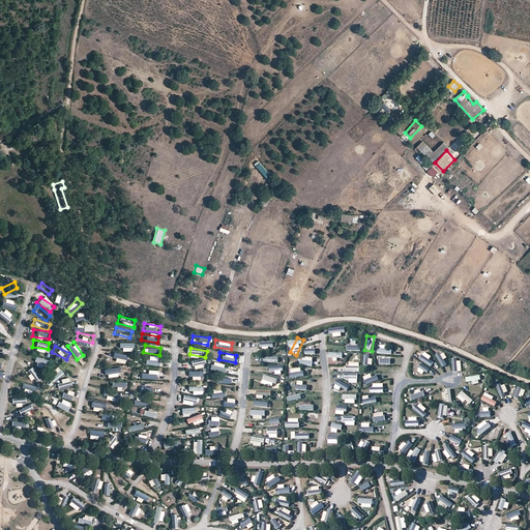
[(418,358),(432,366),(436,360),(421,352),(418,358)]
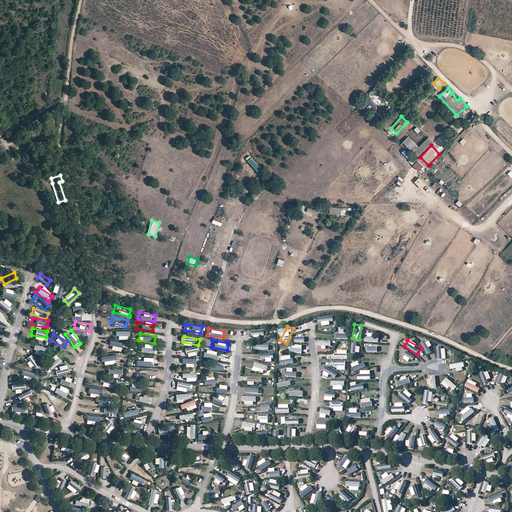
[(421,343),(428,357),(434,353),(427,340),(421,343)]
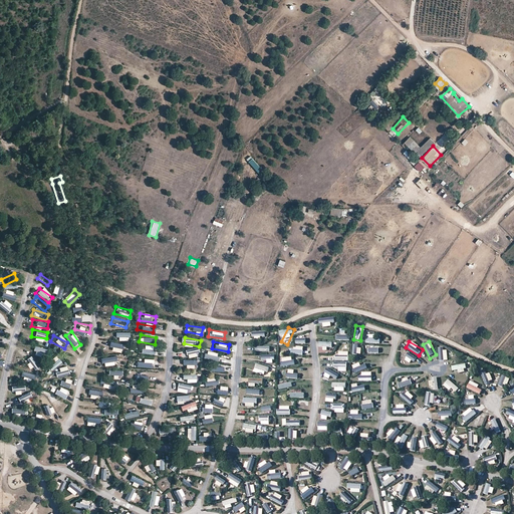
[(351,346),(359,359),(365,356),(356,342),(351,346)]
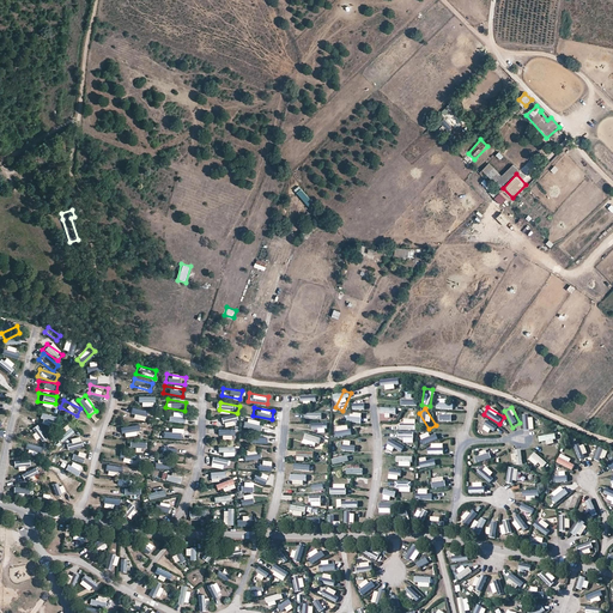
[(165,419),(184,423),(186,414),(167,412),(165,419)]
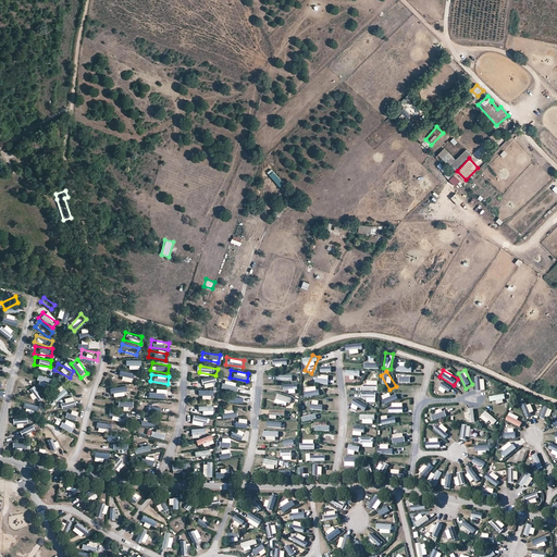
[(34,383),(51,387),(52,380),(36,375),(34,383)]
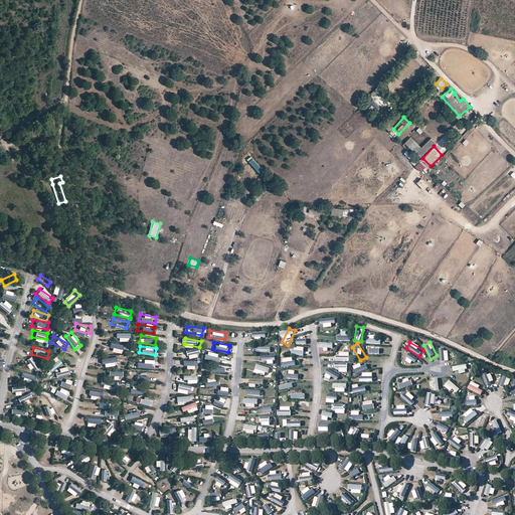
[(24,357),(32,371),(37,368),(30,354),(24,357)]
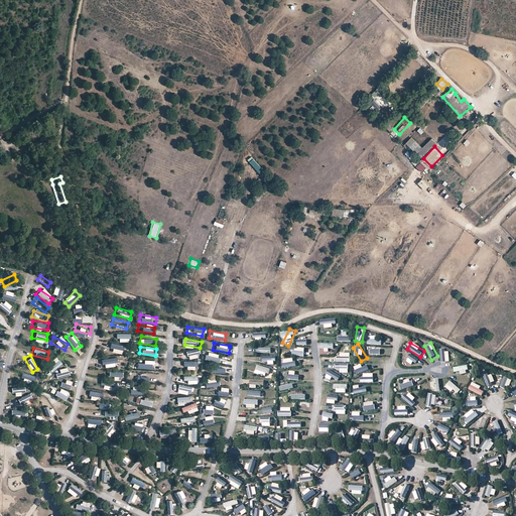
[(206,361),(222,364),(223,358),(208,355),(206,361)]
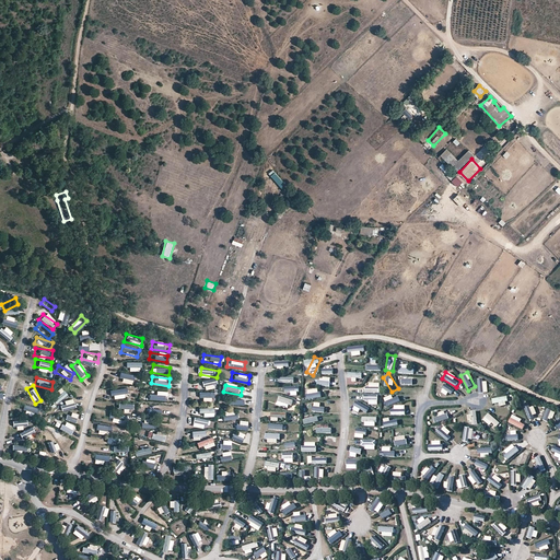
[(438,391),(453,399),(456,394),(442,385),(438,391)]
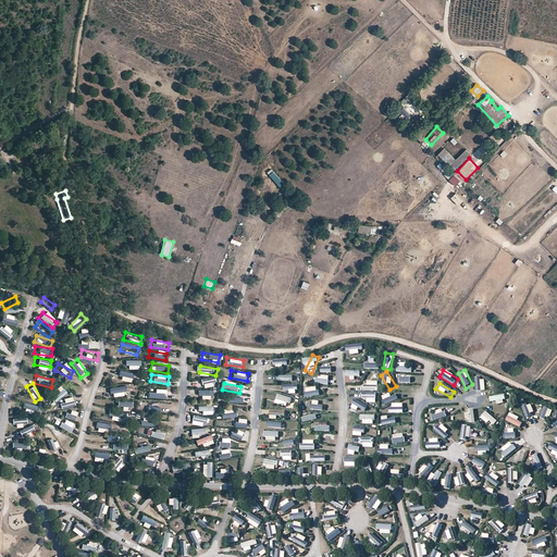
[(53,399),(69,390),(64,384),(50,393),(53,399)]
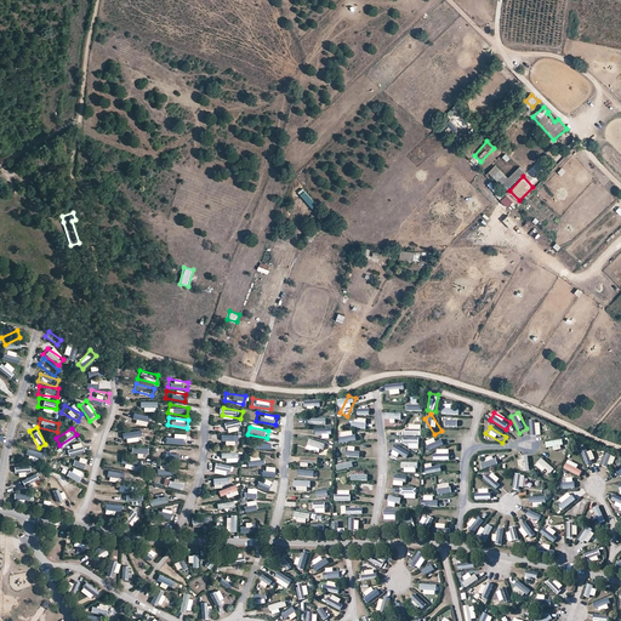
[(166,440),(184,444),(187,437),(167,433),(166,440)]
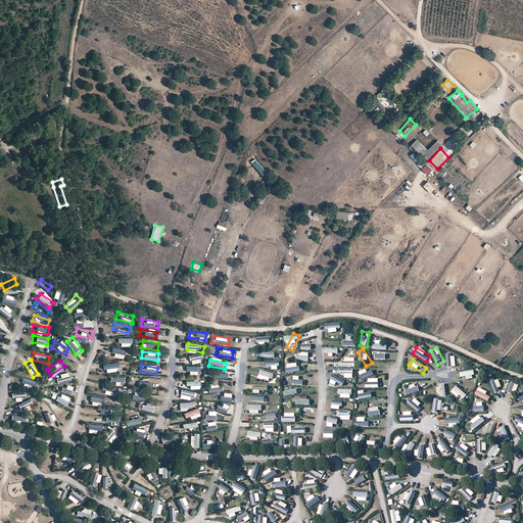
[(184,373),(200,376),(201,370),(185,367),(184,373)]
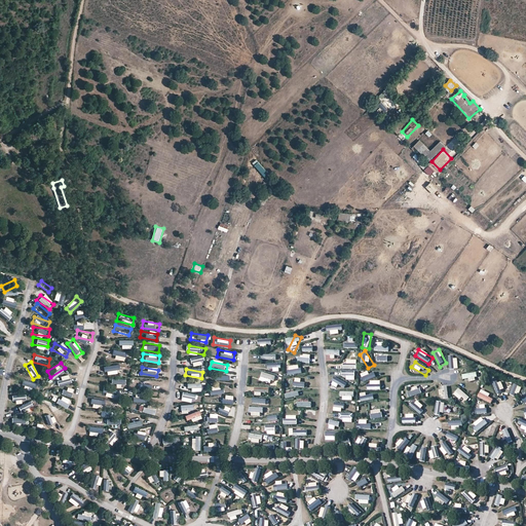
[(59,385),(72,378),(69,372),(54,380),(59,385)]
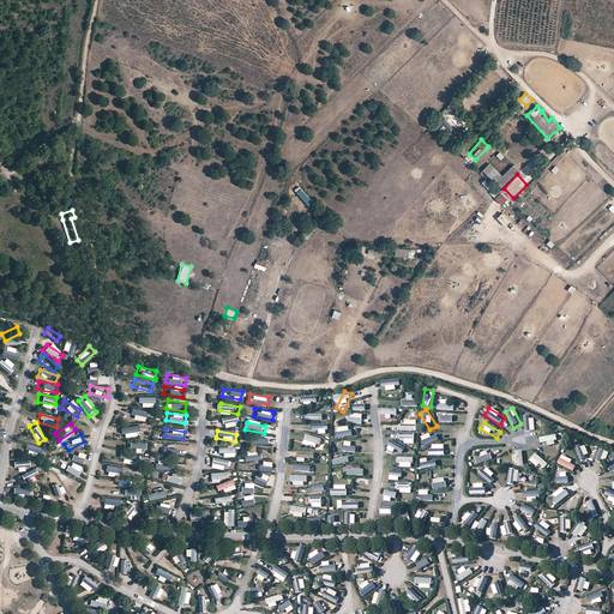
[(248,443),(268,446),(269,439),(250,435),(248,443)]
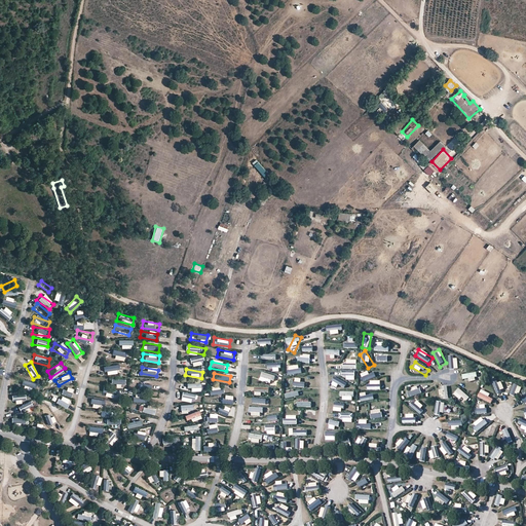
[(461,384),(478,382),(477,376),(460,378),(461,384)]
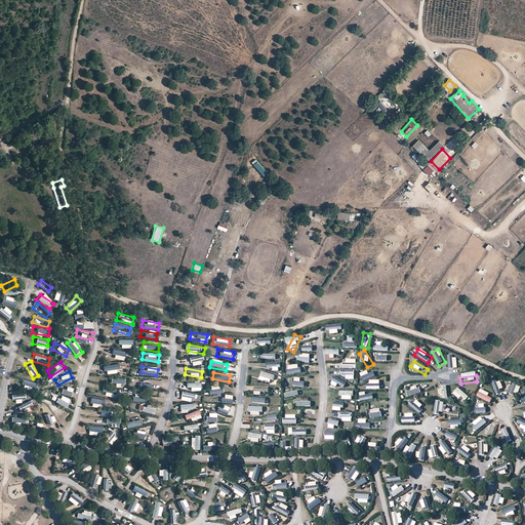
[(13,382),(29,388),(31,380),(15,376),(13,382)]
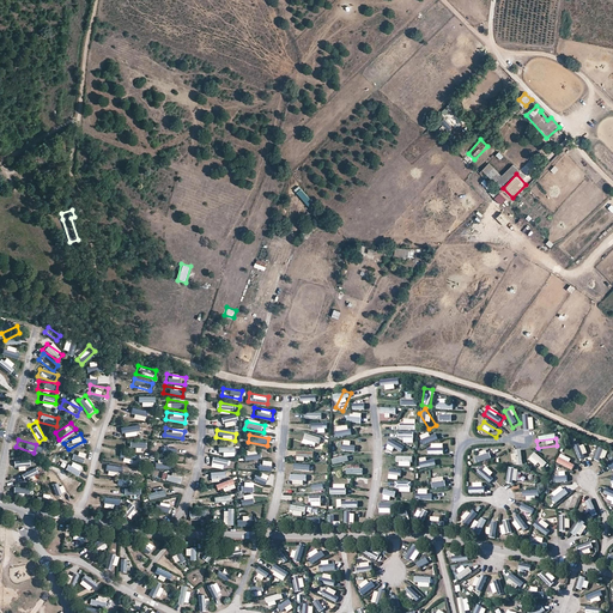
[(216,450),(235,454),(236,447),(217,443),(216,450)]
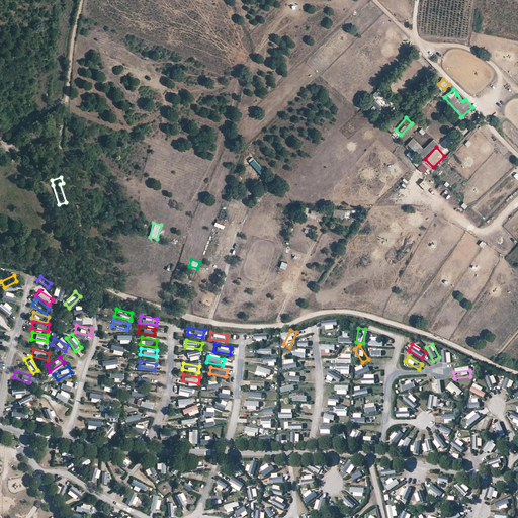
[(137,381),(153,384),(154,378),(138,375),(137,381)]
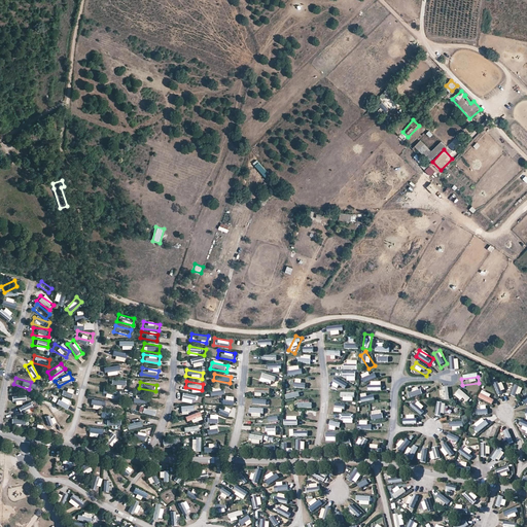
[(521,384),(515,382),(511,396),(518,398),(521,384)]
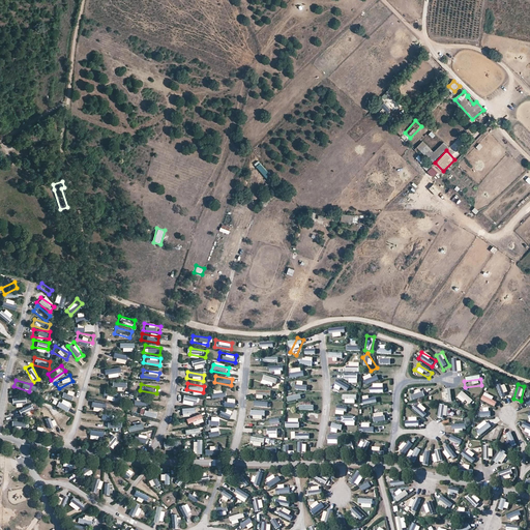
[(506,386),(500,387),(504,402),(510,400),(506,386)]
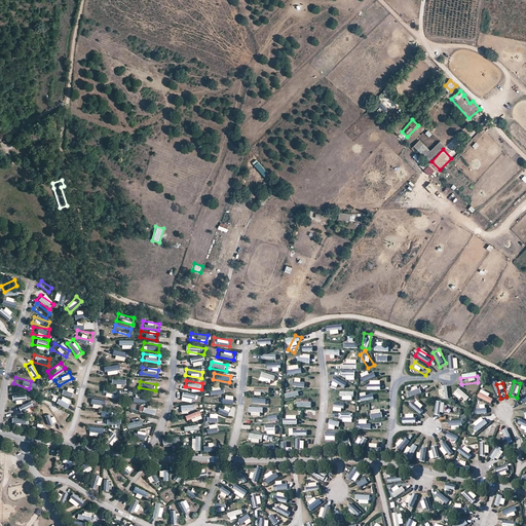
[(210,392),(225,393),(226,387),(210,385),(210,392)]
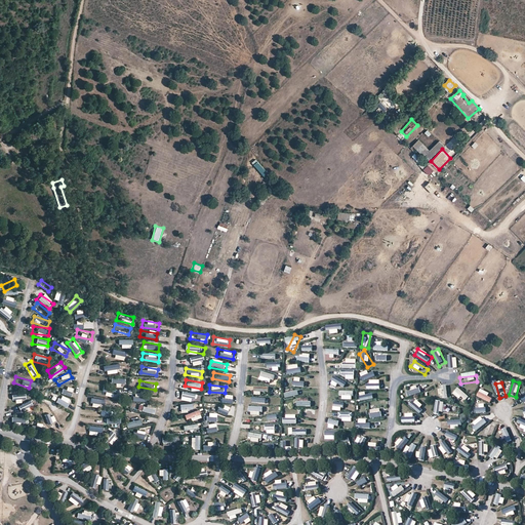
[(423,385),(408,390),(410,396),(426,391),(423,385)]
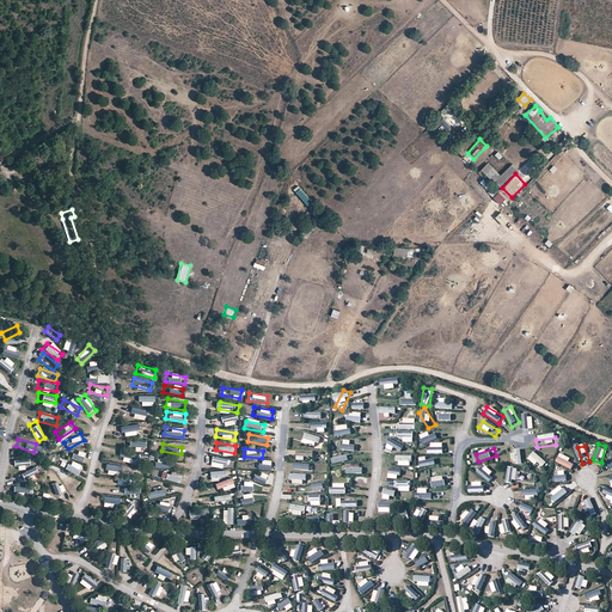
[(69,458),(89,460),(90,453),(71,450),(69,458)]
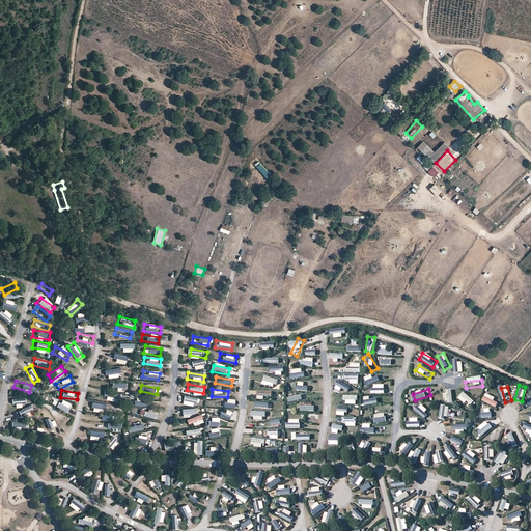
[(123,393),(107,391),(106,397),(122,400),(123,393)]
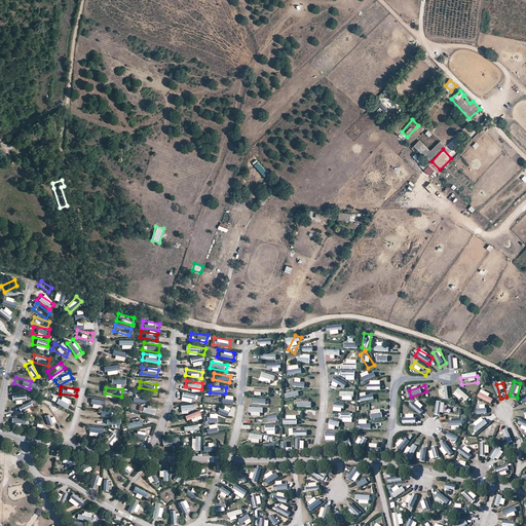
[(468,401),(458,388),(453,393),(463,406),(468,401)]
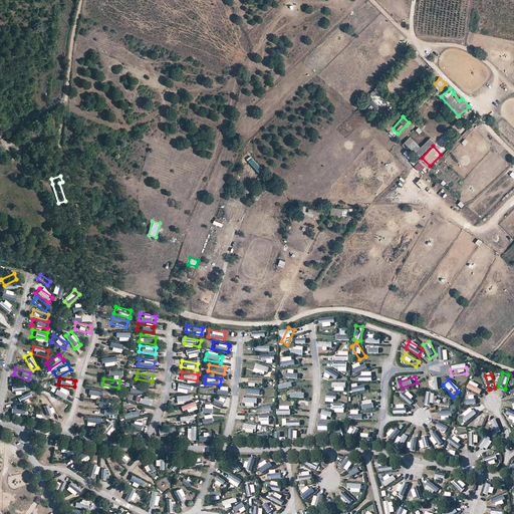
[(471,384),(483,393),(487,388),(476,379),(471,384)]
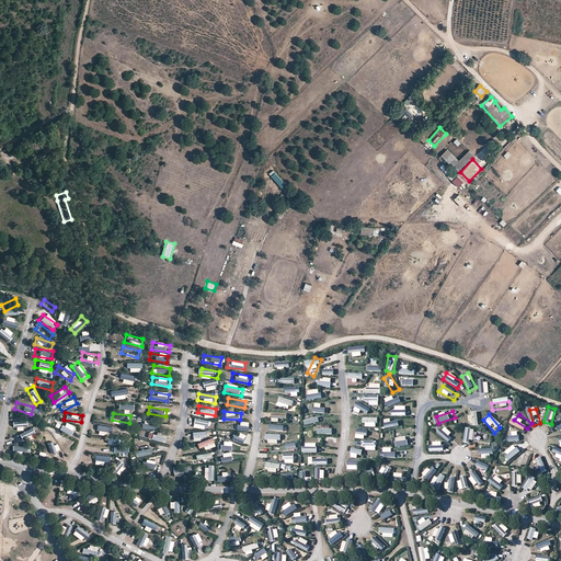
[(31,416),(14,424),(18,431),(34,423),(31,416)]
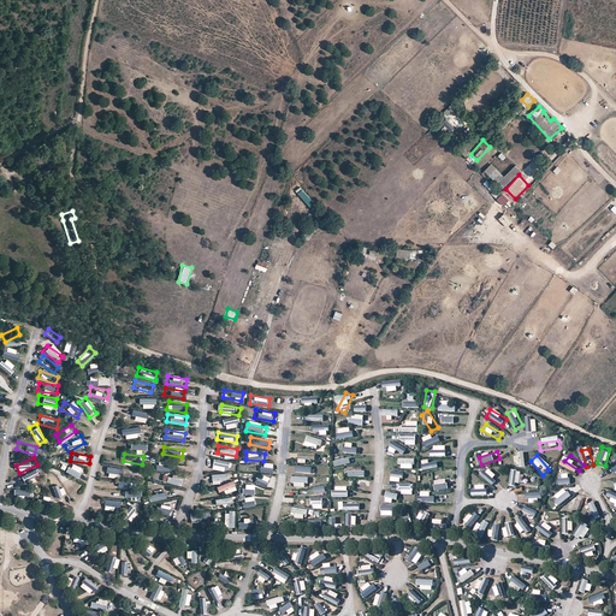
[(212,466),(230,469),(231,461),(213,458),(212,466)]
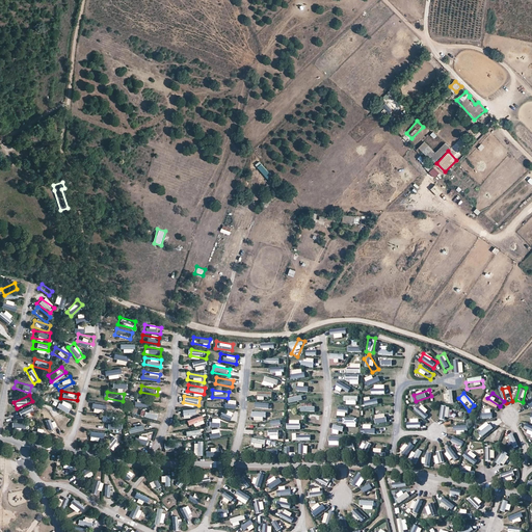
[(134,404),(151,407),(152,400),(135,397),(134,404)]
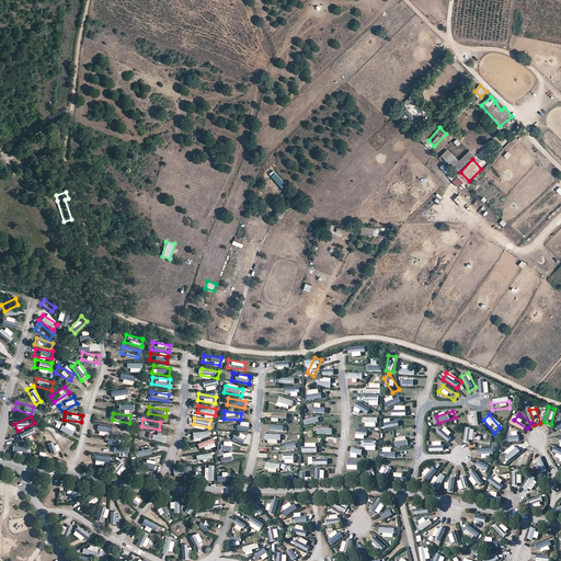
[(560,427),(560,419),(550,427),(554,433),(560,427)]
